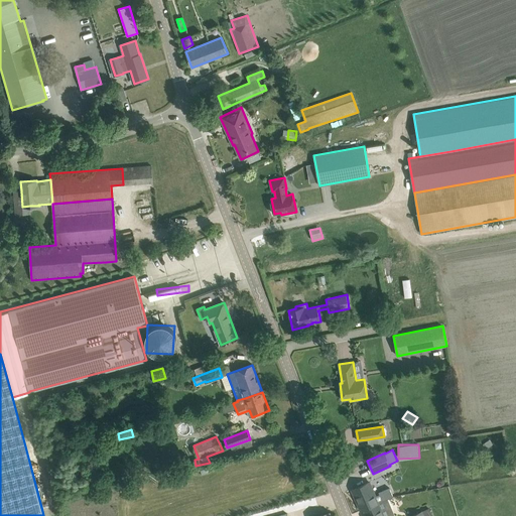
[(361,486),(352,490),(361,510),(378,503),(388,499),(393,496),(389,488),(379,492),(380,495),(376,497),(370,483),(361,486)]
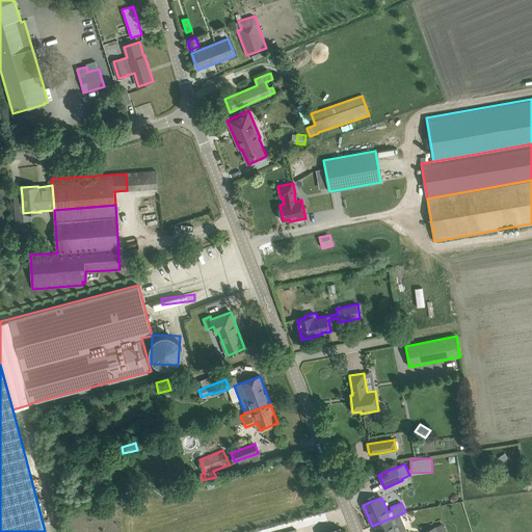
[(390,519),(372,526),(375,525),(377,531),(401,531),(407,530),(400,514),(390,519)]
